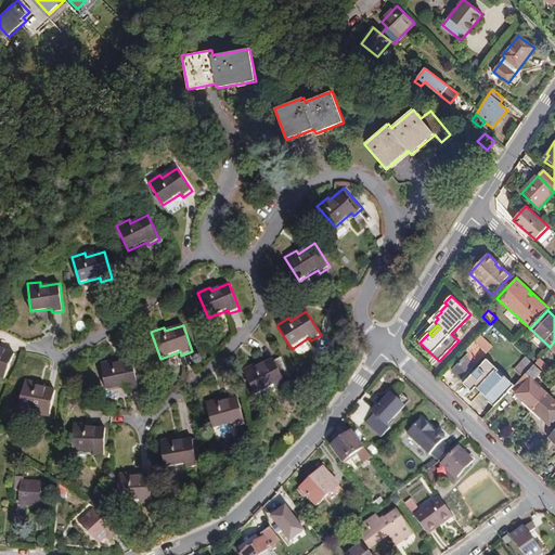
[(0,378),(5,381),(15,353),(0,347),(0,378)]
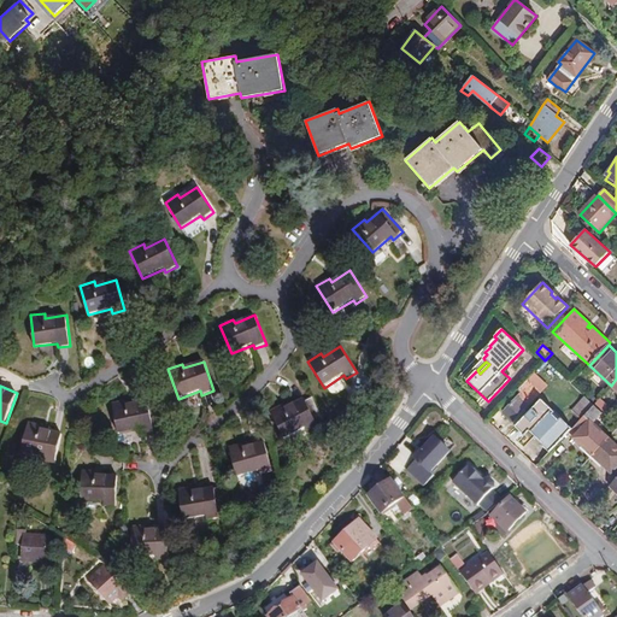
[(585,395),(573,410),(582,418),(594,404),(585,395)]
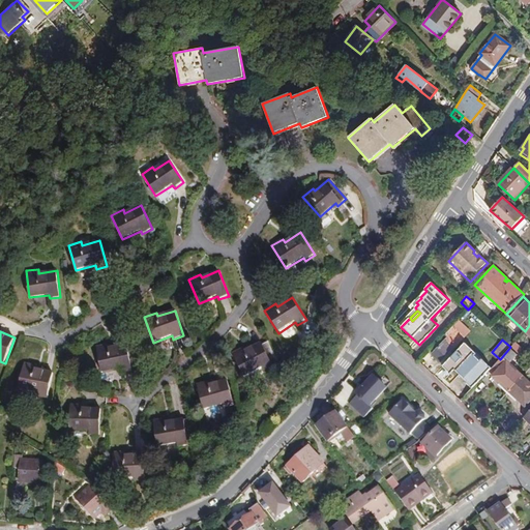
[(127,345),(133,370),(142,367),(138,343),(127,345)]
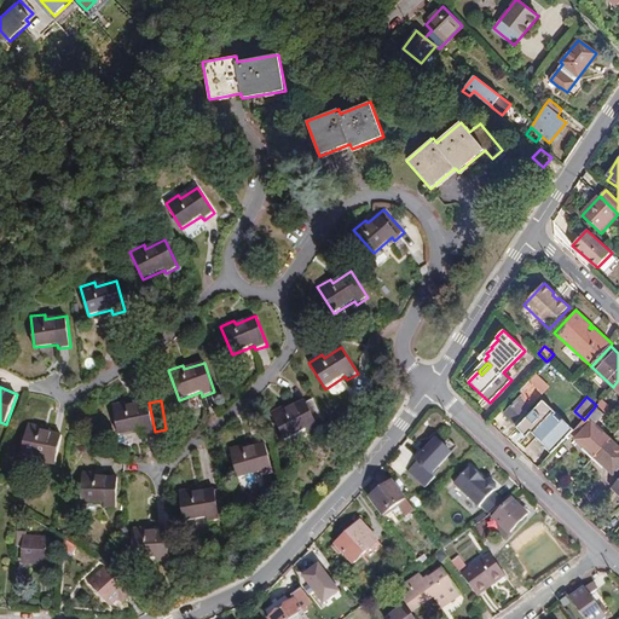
[(595,408),(605,416),(608,411),(607,410),(608,408),(601,400),(595,408)]
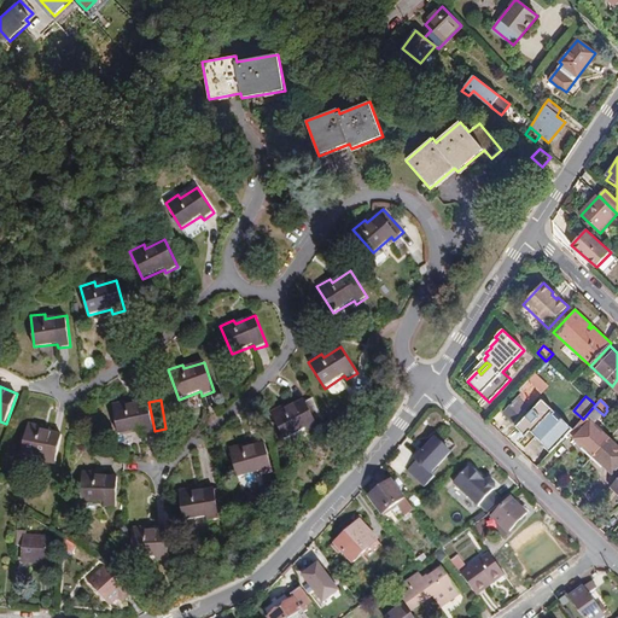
[(155,432),(155,431),(149,402),(128,406),(127,401),(112,404),(118,435),(141,431),(143,435),(155,432)]
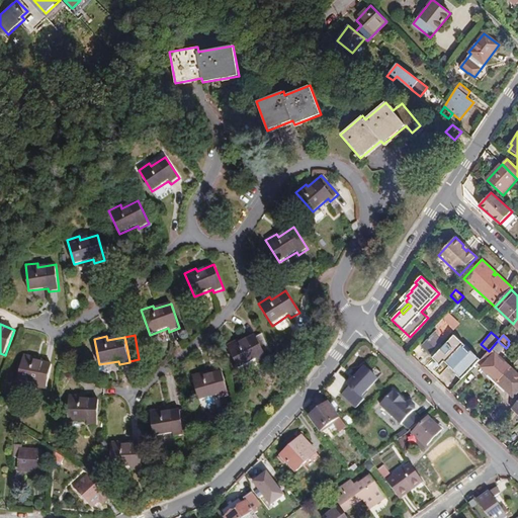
[(239,340),(227,346),(239,370),(256,361),(258,364),(267,359),(256,336),(240,344),(239,340)]
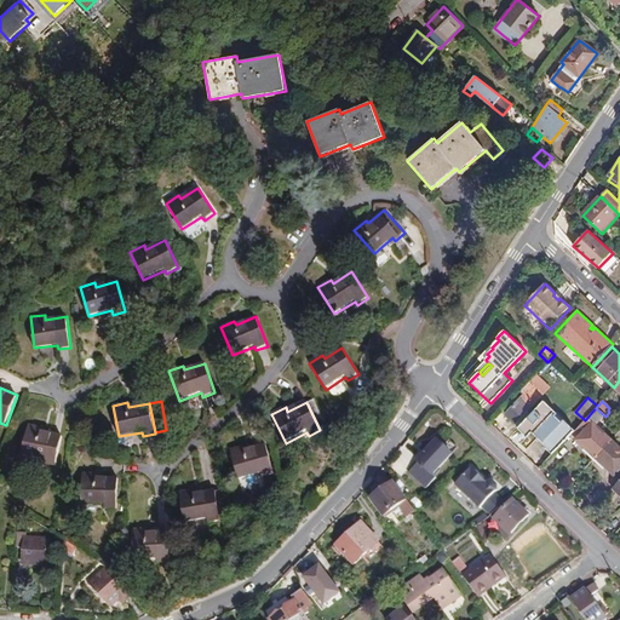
[(570,436),(575,431),(544,402),(520,429),(528,437),(532,434),(545,447),(544,448),(552,455),(570,436)]
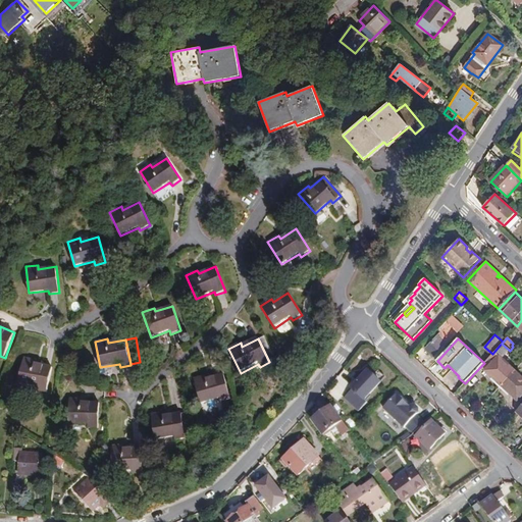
[(484,363),(480,367),(518,401),(521,397),(521,362),(518,367),(521,370),(521,376),(502,359),(510,351),(502,344),(484,363)]
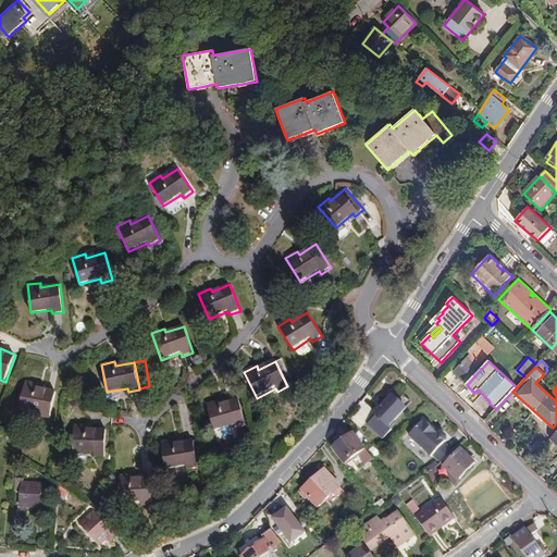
[(38,384),(25,382),(20,409),(40,413),(39,418),(50,420),(57,393),(38,388),(38,384)]
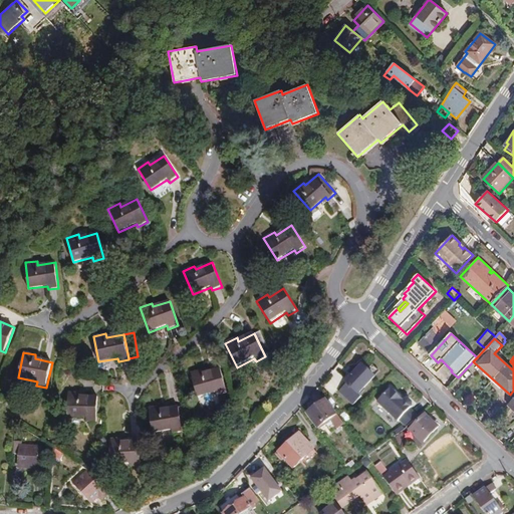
[(374,376),(362,365),(346,382),(347,383),(340,392),(353,405),(361,397),(358,394),(374,376)]
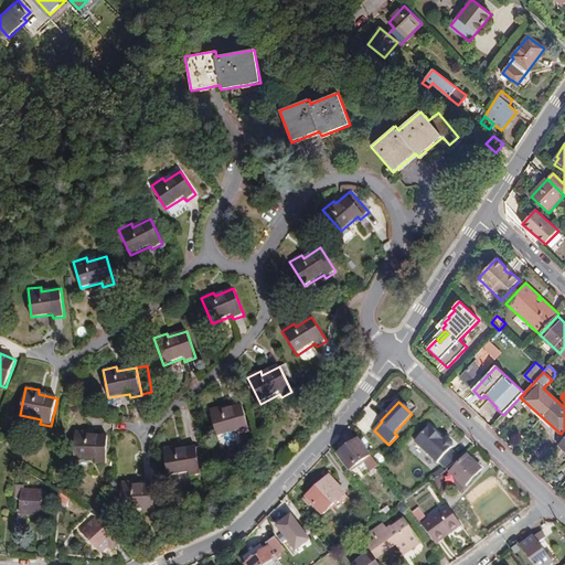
[(404,406),(412,414),(416,408),(408,402),(404,406)]
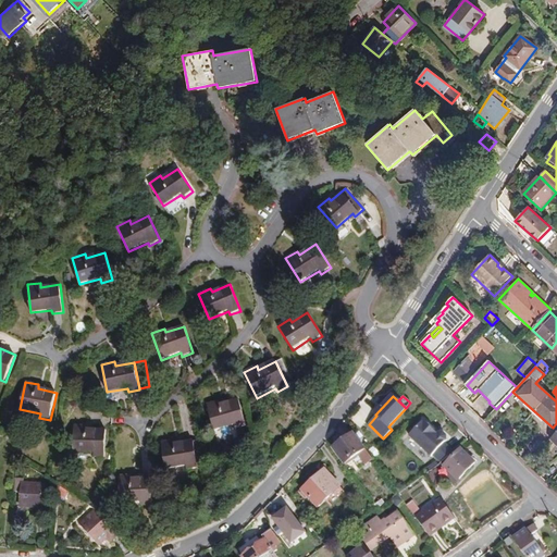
[(220,400),(207,405),(214,432),(235,426),(236,430),(247,426),(239,400),(221,405),(220,400)]
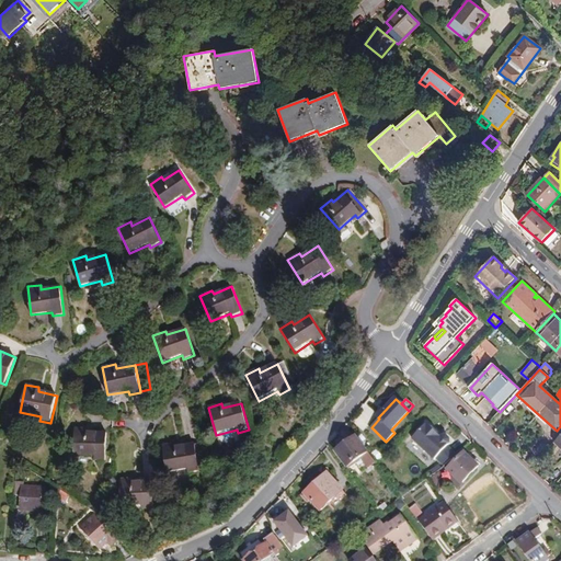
[(451,439),(448,436),(444,436),(442,438),(438,435),(441,433),(430,422),(414,437),(436,459),(437,458),(445,466),(458,457),(449,447),(451,444),(451,439)]
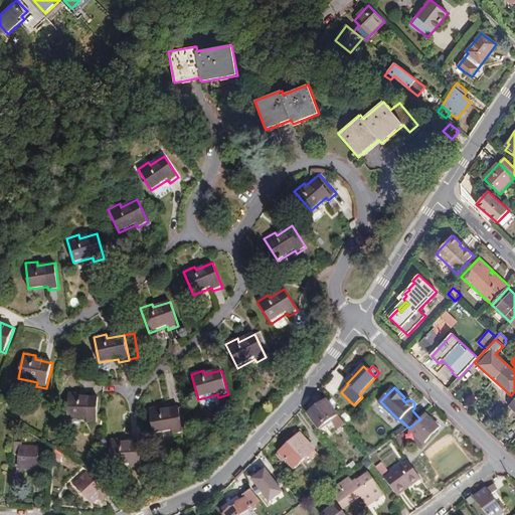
[(80,393),(68,392),(67,419),(87,420),(87,423),(98,423),(99,398),(80,397),(80,393)]
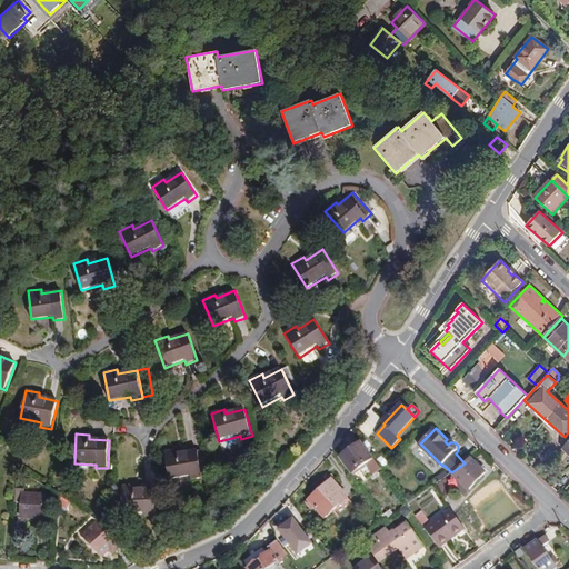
[(381,469),(373,459),(361,442),(340,458),(352,475),(366,465),(373,475),(381,469)]
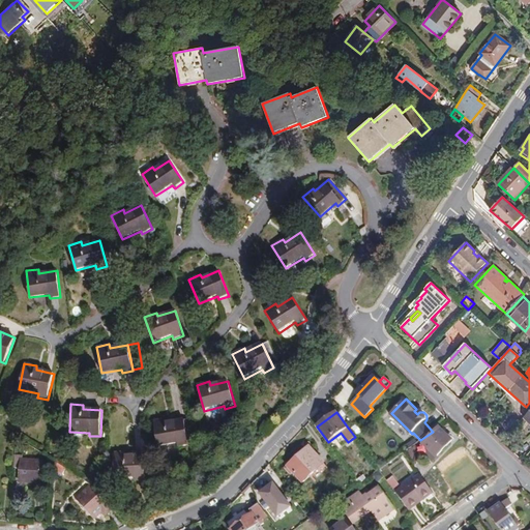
[(189,446),(184,419),(175,421),(174,417),(153,421),(157,447),(177,444),(178,448),(189,446)]
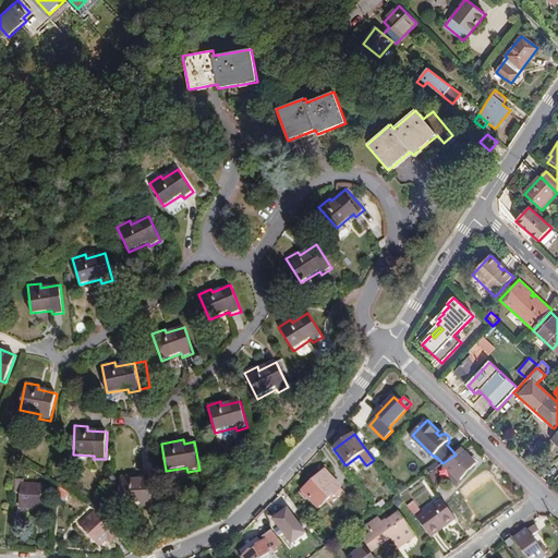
[(202,440),(194,441),(199,470),(206,469),(202,440)]
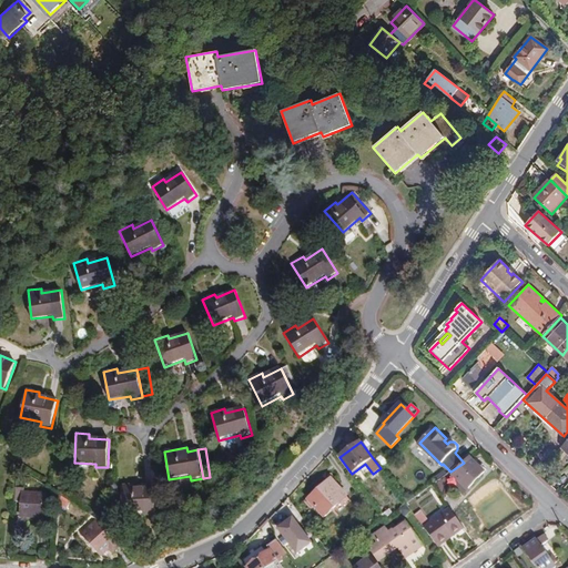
[(463,495),(485,472),(480,467),(470,458),(454,476),(460,483),(456,488),(463,495)]
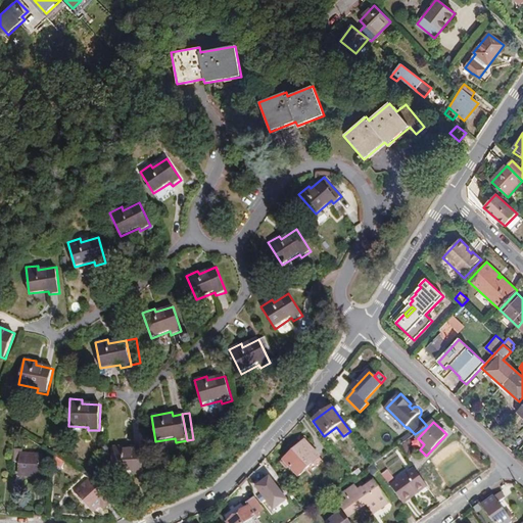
[(329,434),(334,441),(342,437),(337,429),(329,434)]
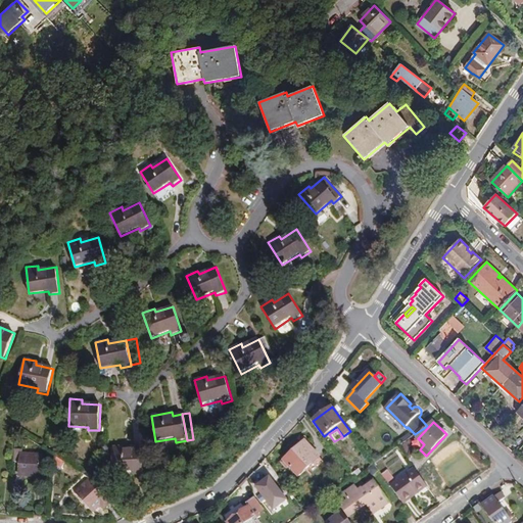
[(289,466),(298,477),(308,468),(320,457),(308,445),(305,448),(301,443),(281,462),(287,468),(289,466)]
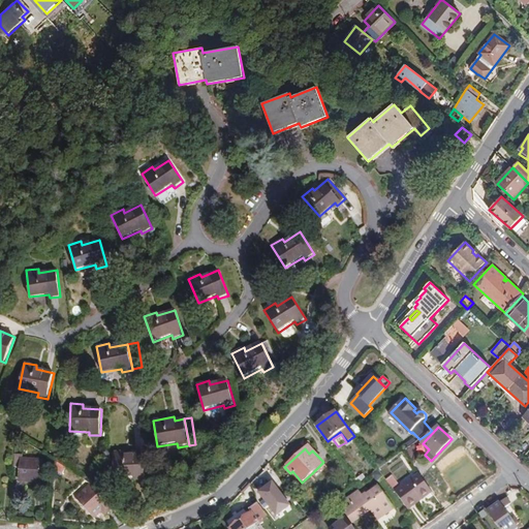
[(126,452),(114,453),(115,479),(134,478),(135,483),(146,481),(145,455),(126,456),(126,452)]
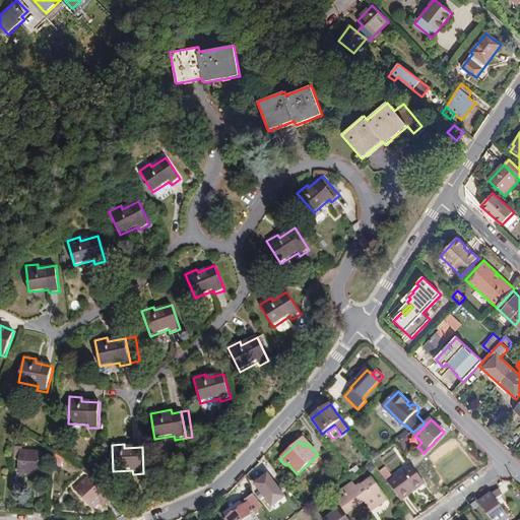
[(23,447),(14,447),(13,459),(20,460),(19,473),(40,475),(42,454),(22,452),(23,447)]
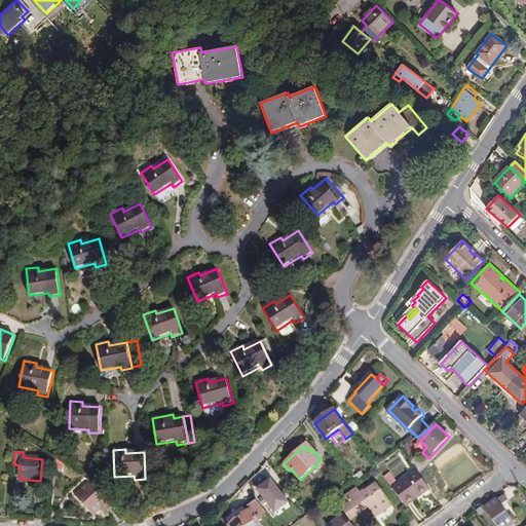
[(314,475),(326,464),(322,459),(310,471),(314,475)]
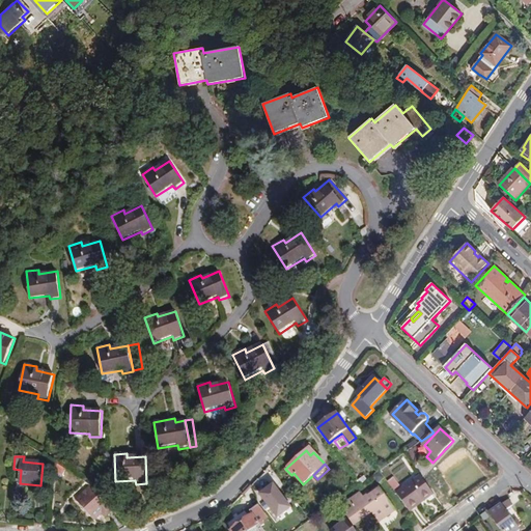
[(386,479),(410,511),(434,495),(420,475),(402,487),(392,474),(386,479)]
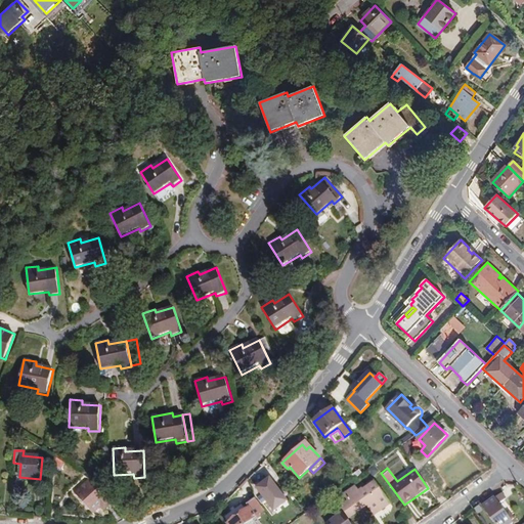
[(354,479),(361,474),(358,470),(351,475),(354,479)]
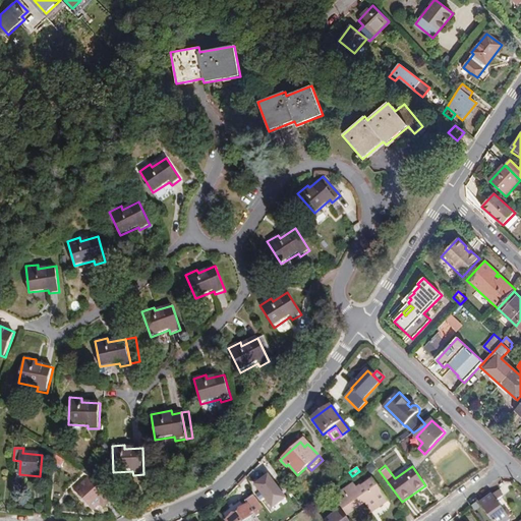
[(270,474),(255,485),(272,508),(287,497),(270,474)]
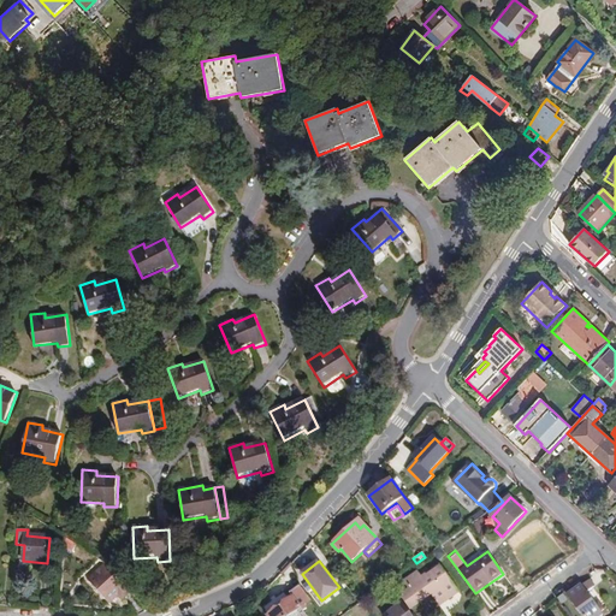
[(125,584),(106,564),(87,581),(104,599),(106,597),(112,603),(119,596),(123,600),(132,592),(125,584)]
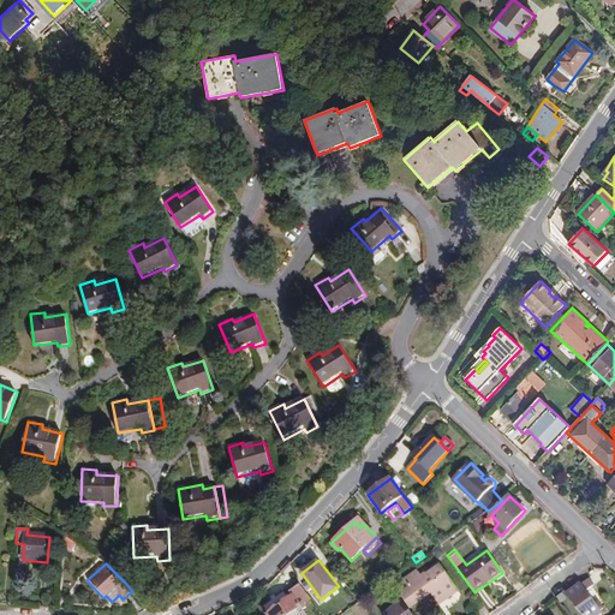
[(410,608),(430,592),(434,590),(436,589),(445,599),(458,591),(437,563),(421,575),(417,571),(404,580),(407,585),(399,591),(410,608)]
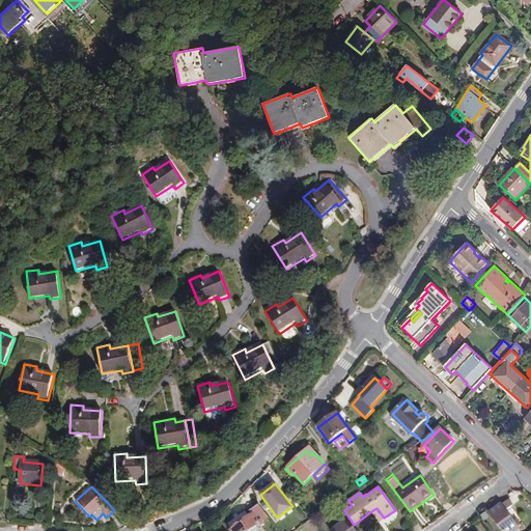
[(502,530),(518,530),(520,530),(518,528),(513,523),(506,512),(508,512),(503,505),(502,506),(491,514),(502,530)]
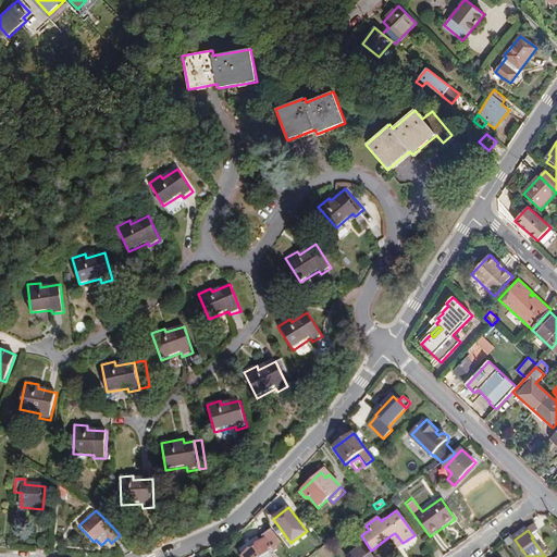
[(242,556),(276,556),(274,554),(277,552),(275,548),(281,544),(271,531),(262,536),(265,541),(242,556)]
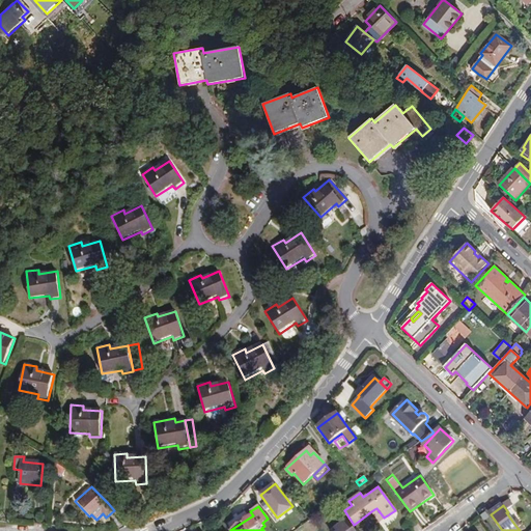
[(382,520),(384,518),(376,508),(374,509),(382,520)]
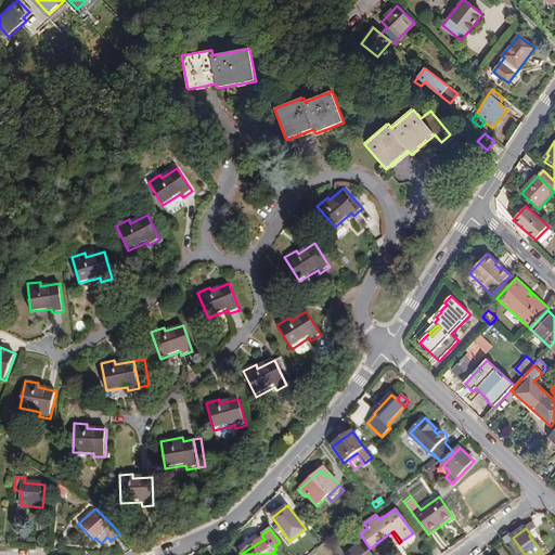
[(418,542),(426,553),(436,546),(428,534),(418,542)]
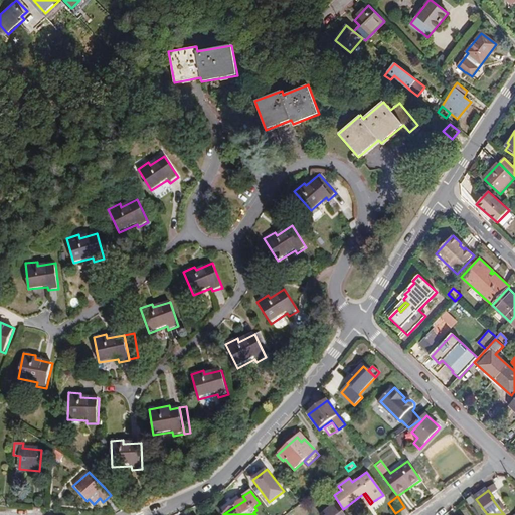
[(345,514),(337,504),(321,514),(345,514)]
